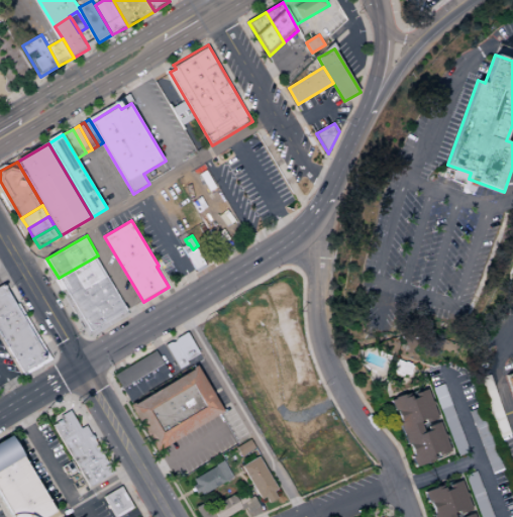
[(187,254),(183,247),(188,244),(189,243),(193,249),(193,250),(187,254)]
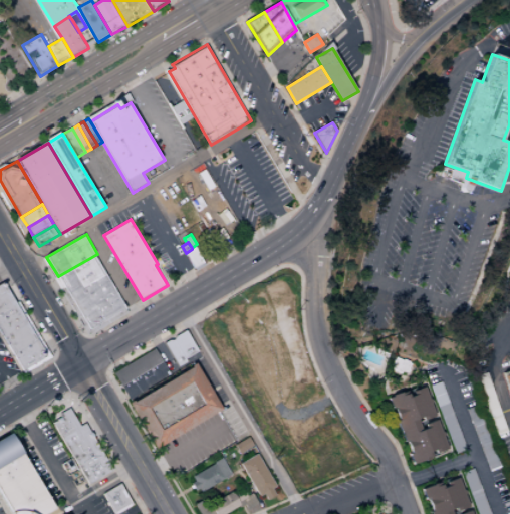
[(186,253),(192,249),(196,247),(205,263),(195,269),(186,253)]
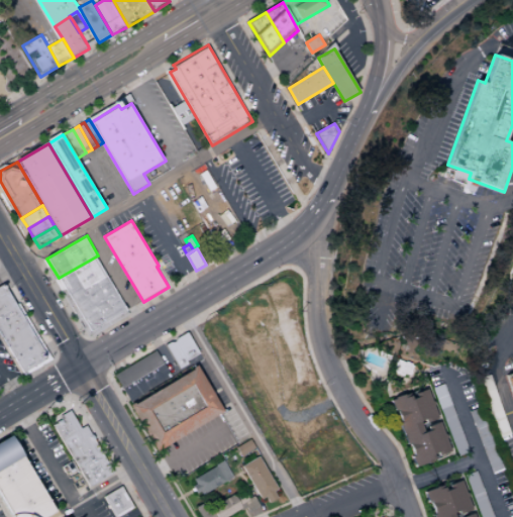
[(65,288),(102,267),(96,256),(59,278),(65,288)]
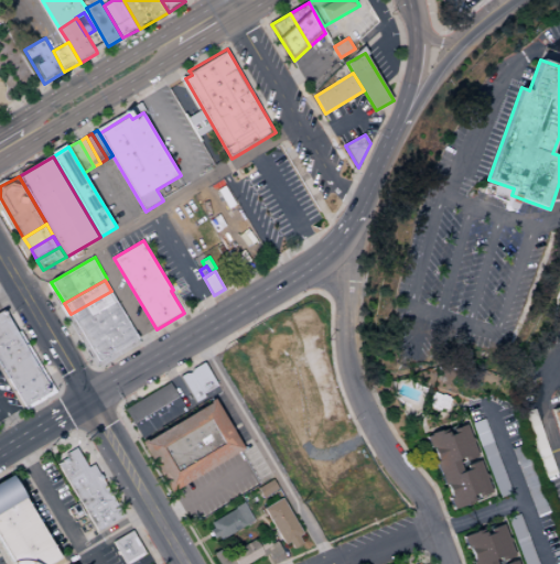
[(77,325),(118,302),(111,291),(71,314),(77,325)]
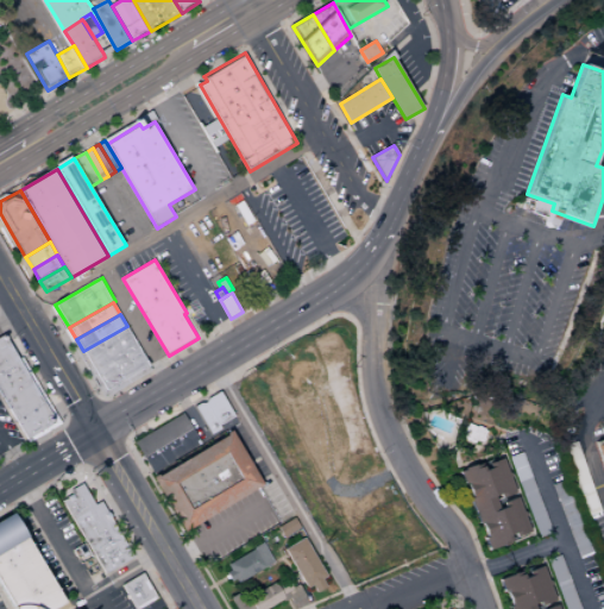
[(90,364),(136,339),(127,326),(83,351),(90,364)]
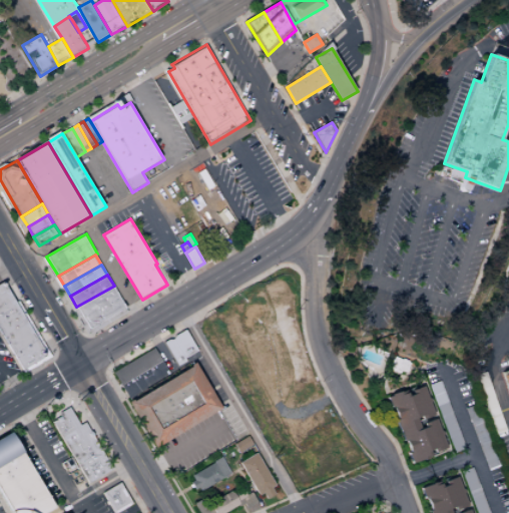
[(0,303),(13,296),(4,282),(0,284),(0,303)]
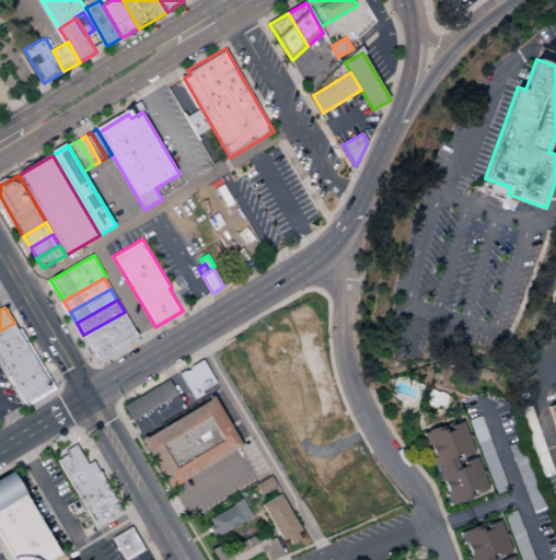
[(125,312),(131,323),(122,328),(111,334),(90,346),(83,335),(125,312)]
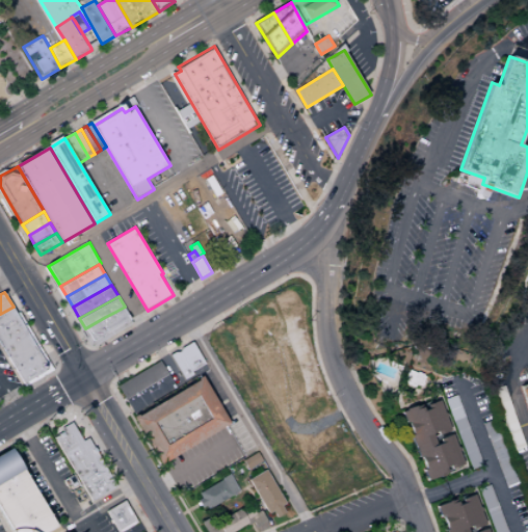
[(0,314),(0,323),(18,314),(14,307),(0,314)]
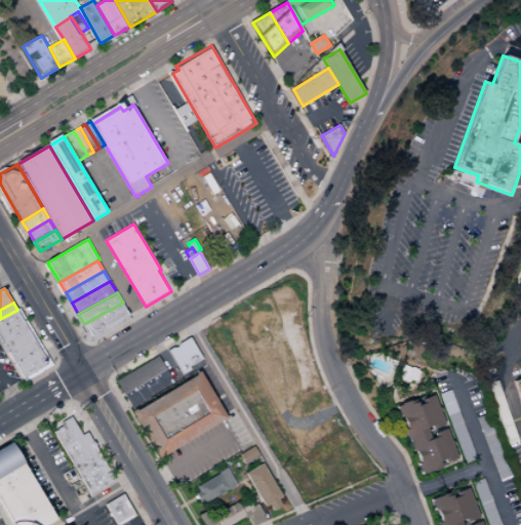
[(121,321),(131,316),(123,303),(114,308),(121,321)]
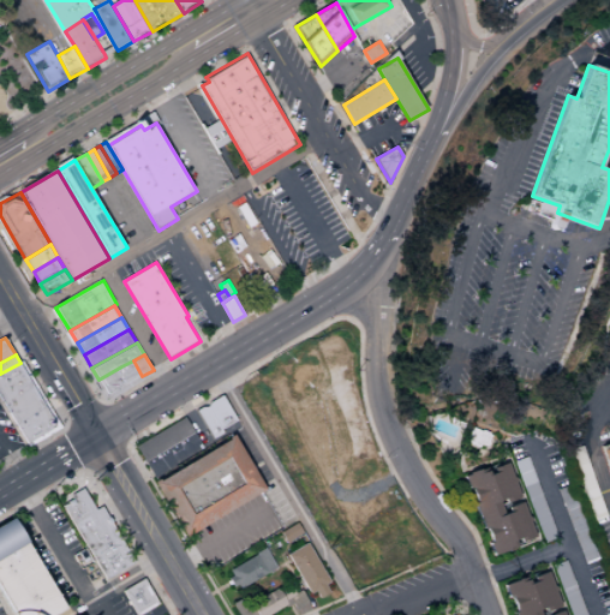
[(133,360),(121,366),(131,383),(142,376),(133,360)]
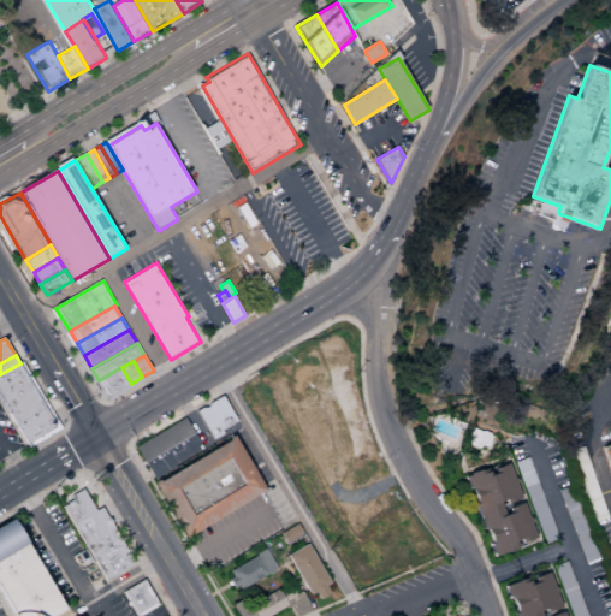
[(0,374),(21,363),(29,377),(0,394),(0,374)]
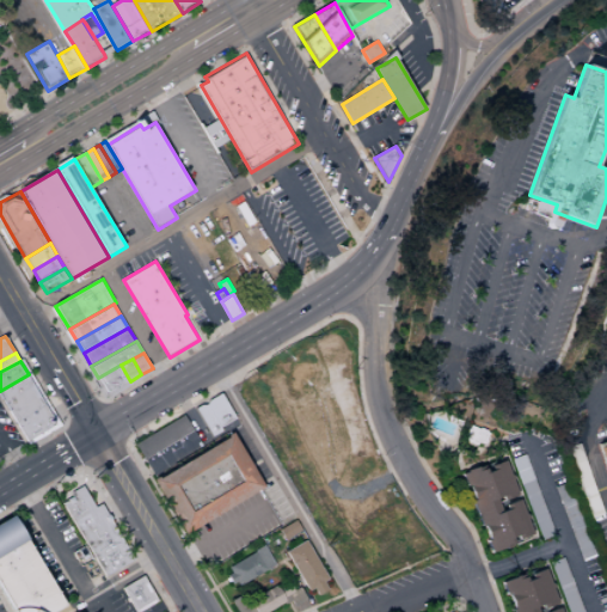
[(121,365),(130,381),(108,393),(98,378),(121,365)]
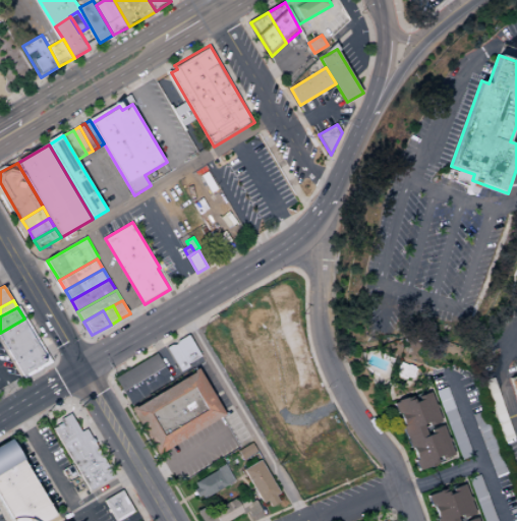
[(262,334),(261,332),(272,324),(274,323),(294,317),(295,322),(313,382),(324,401),(307,411),(306,409),(291,414),(282,387),(287,386),(284,373),(282,366),(262,334)]
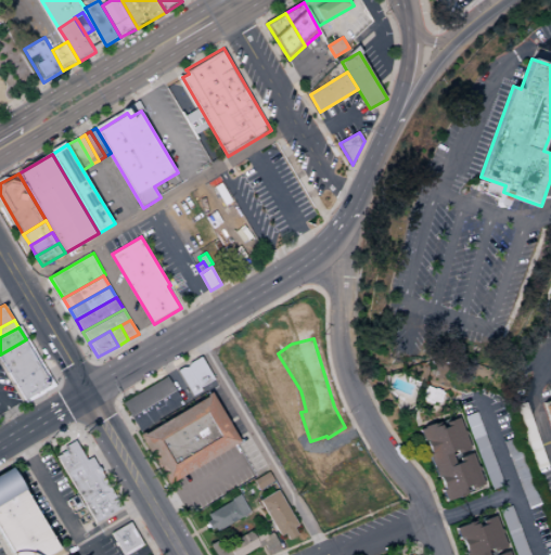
[(0,355),(26,339),(33,350),(7,365),(0,355)]
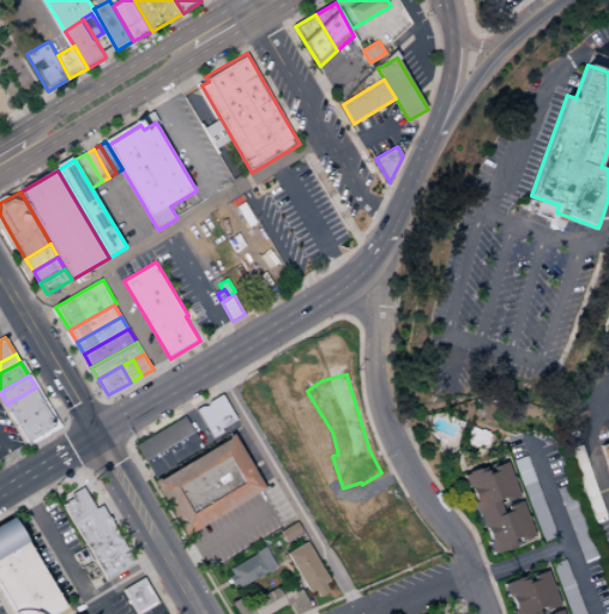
[(300,386),(306,396),(293,404),(284,409),(279,399),(300,386)]
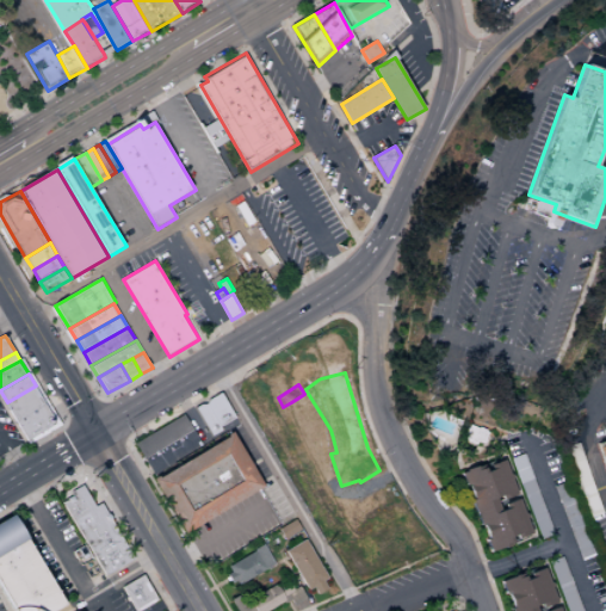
[(36,386),(59,424),(45,432),(30,442),(7,402),(36,386)]
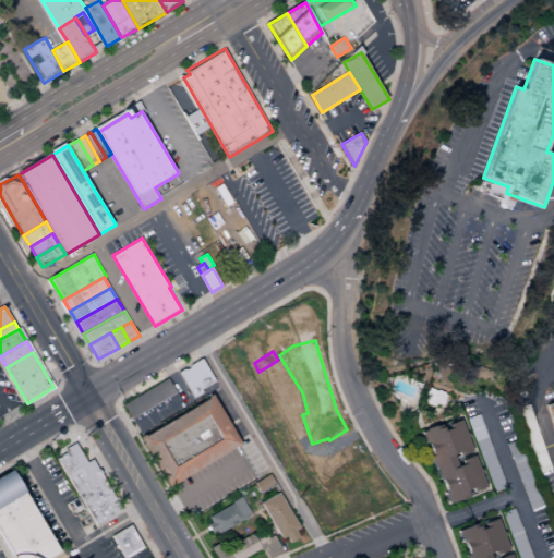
[(278,360),(280,358),(302,392),(304,400),(285,405),(282,398),(281,399),(279,399),(277,399),(276,398),(275,398),(273,397),(272,397),(271,395),(269,395),(268,393),(268,391),(267,390),(266,388),(266,387),(266,386),(266,384),(267,383),(267,380),(268,379),(269,377),(271,377),(271,376),(266,367),(278,360)]
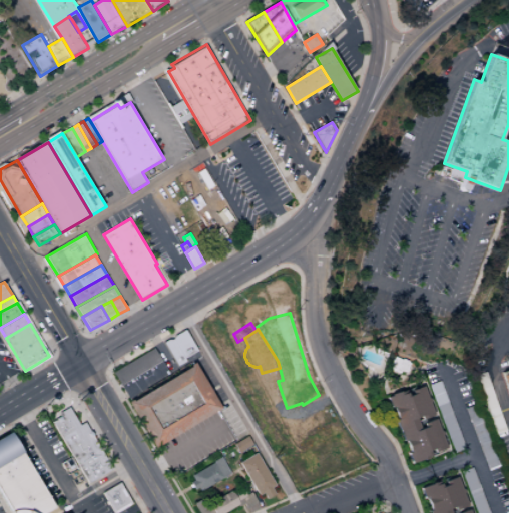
[(177,336),(187,330),(200,351),(186,359),(175,340),(177,336)]
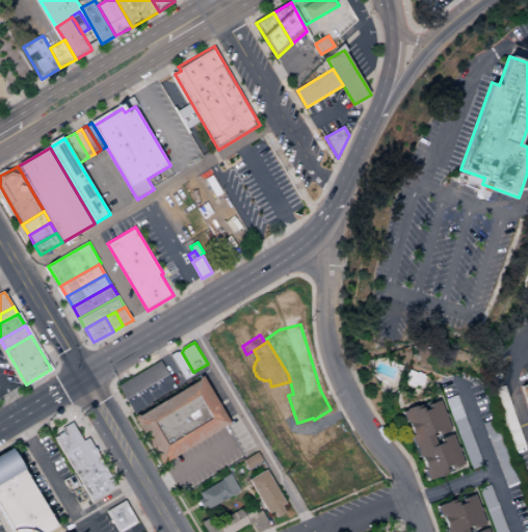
[(172,355),(177,353),(182,352),(193,372),(195,375),(186,380),(172,355)]
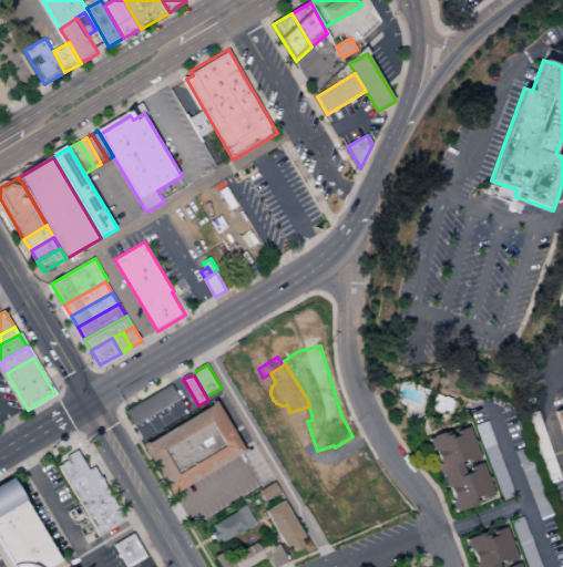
[(126,412),(172,384),(188,412),(143,440),(126,412)]
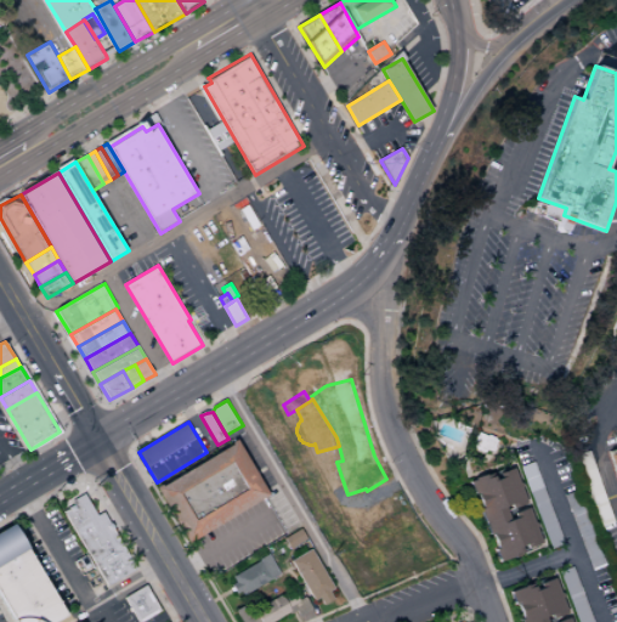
[(480,433),(488,437),(490,435),(496,437),(490,452),(486,450),(484,453),(474,448),(476,444),(475,442),(477,436),(479,437),(480,433)]
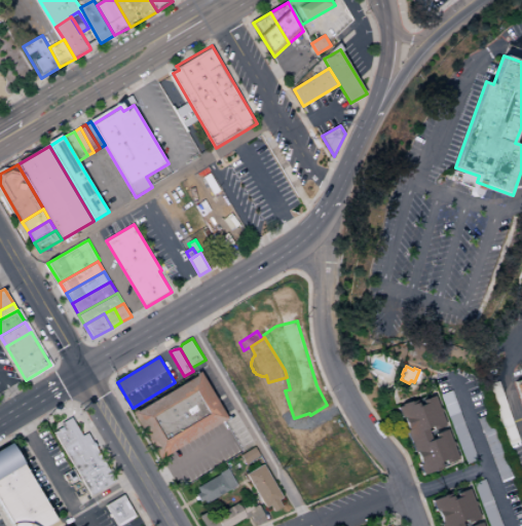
[(131,413),(133,412),(135,411),(136,412),(195,376),(194,375),(199,372),(228,419),(160,459),(158,460),(131,413)]
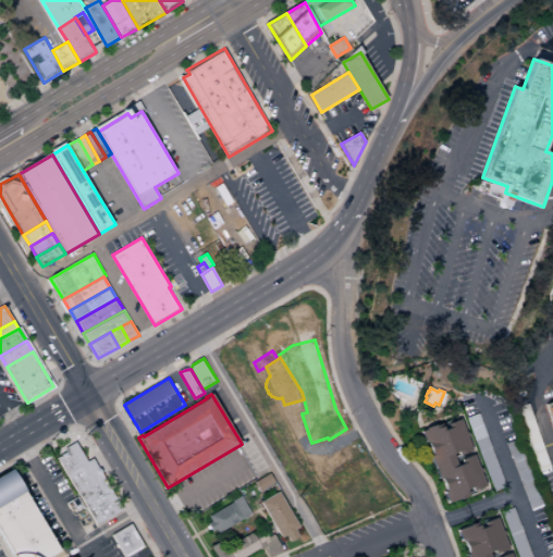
[(529,404),(552,469),(540,473),(517,408),(529,404)]
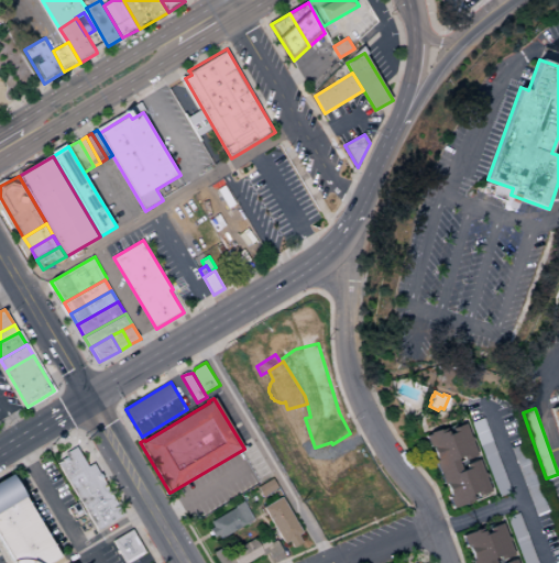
[(425,435),(442,429),(444,432),(448,431),(449,435),(455,433),(453,429),(468,423),(473,438),(474,438),(477,442),(475,442),(480,456),(460,464),(461,468),(482,461),(486,474),(488,474),(490,478),(488,478),(493,493),(472,499),(473,503),(452,510),(425,435)]
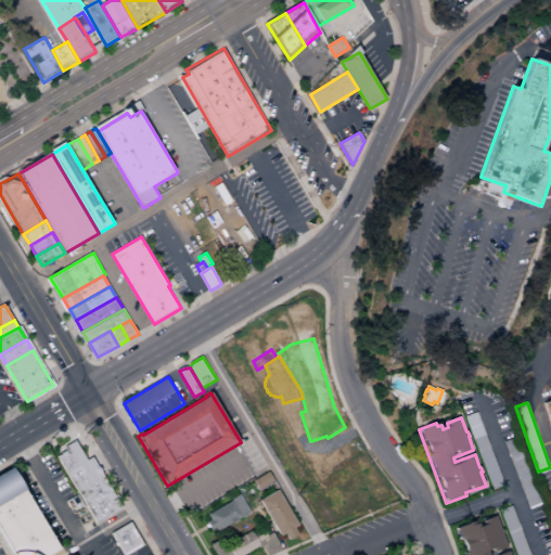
[(59,456),(66,452),(64,448),(76,440),(88,461),(93,457),(123,508),(97,524),(59,456)]
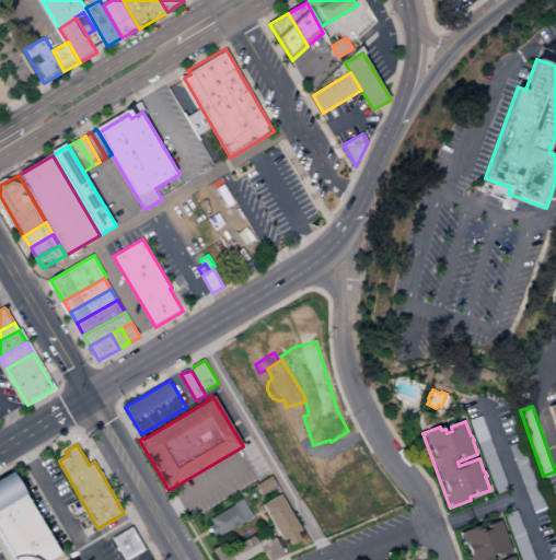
[(0,480),(0,536),(13,559),(16,559),(19,559),(22,559),(25,558),(29,558),(32,559),(36,559),(53,559),(61,556),(12,474),(0,480)]
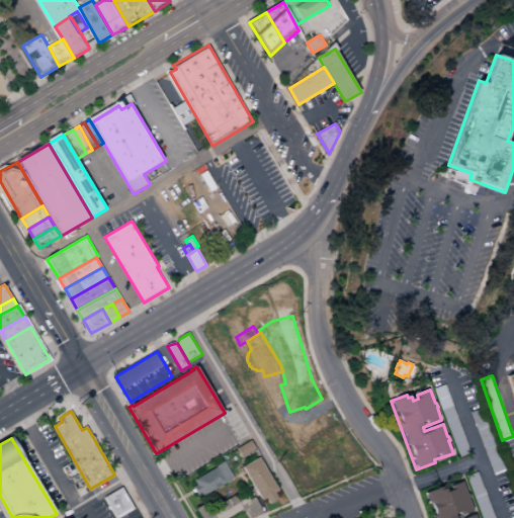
[(252,440),(257,449),(242,458),(237,449),(252,440)]
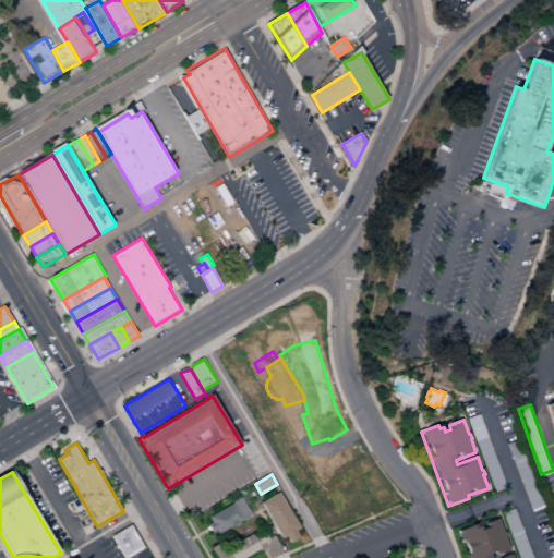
[(280,493),(301,529),(297,532),(301,538),(291,544),(288,537),(282,541),(262,504),(280,493)]
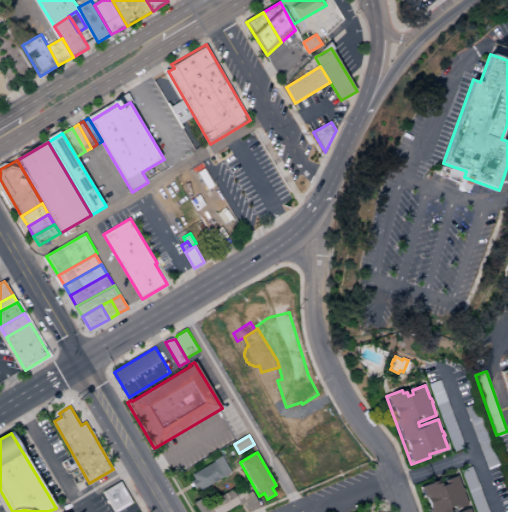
[(222,456),(232,473),(201,491),(199,487),(195,489),(191,482),(194,480),(191,475),(222,456)]
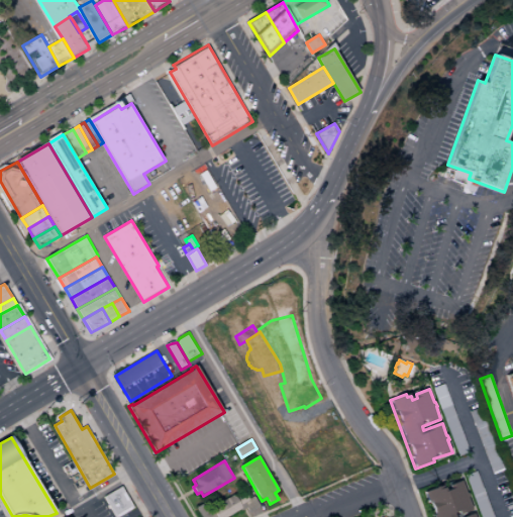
[(433,516),(424,492),(440,486),(441,489),(445,488),(446,492),(451,490),(450,486),(464,481),(469,494),(470,494),(472,498),(471,498),(475,511),(458,516),(470,516),(477,515),(477,516),(433,516)]
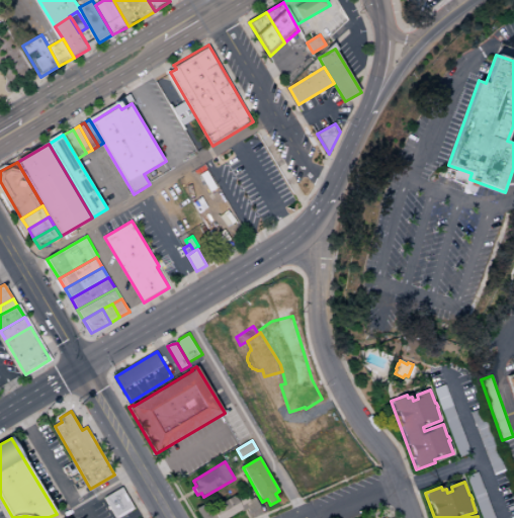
[(117,517),(105,498),(123,488),(136,509),(119,517),(117,517)]
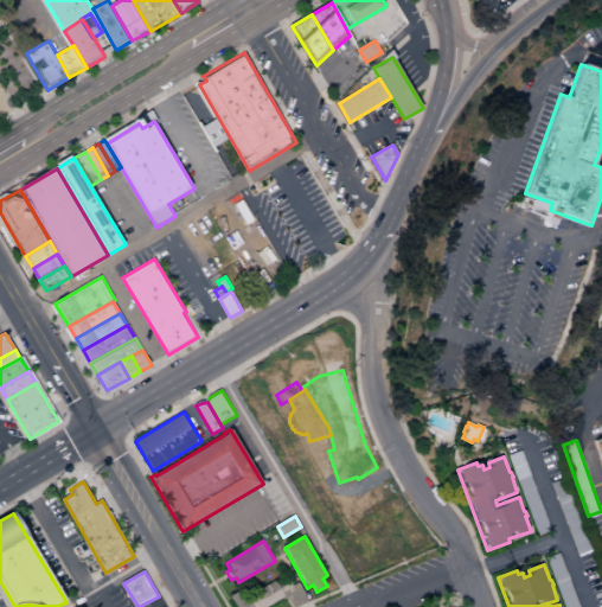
[(288,577),(294,588),(283,594),(285,598),(267,606),(253,606),(248,598),(275,581),(277,585),(288,577)]
